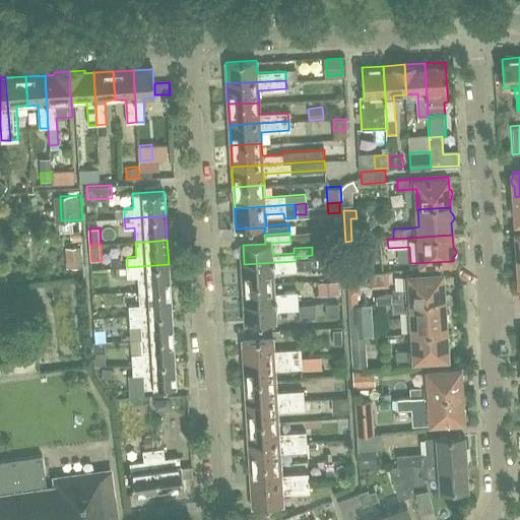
[(84,265),(83,245),(68,246),(69,266),(84,265)]
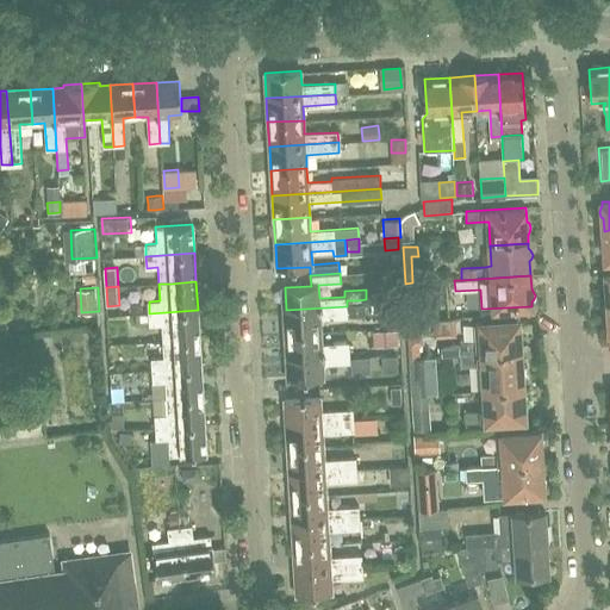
[(131,311),(142,311),(142,302),(130,302),(131,311)]
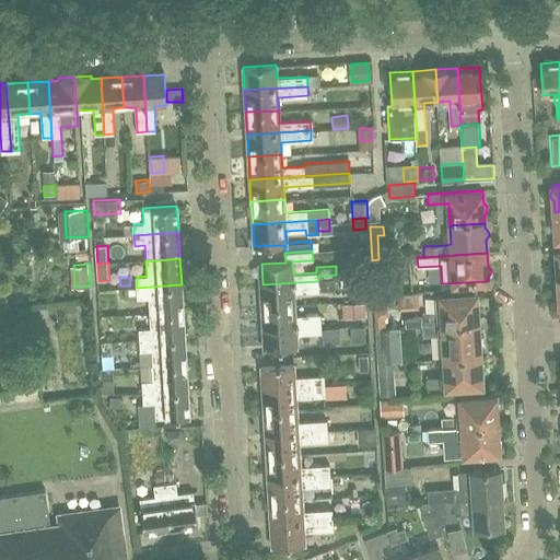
[(319,281),(321,291),(334,290),(334,280),(319,281)]
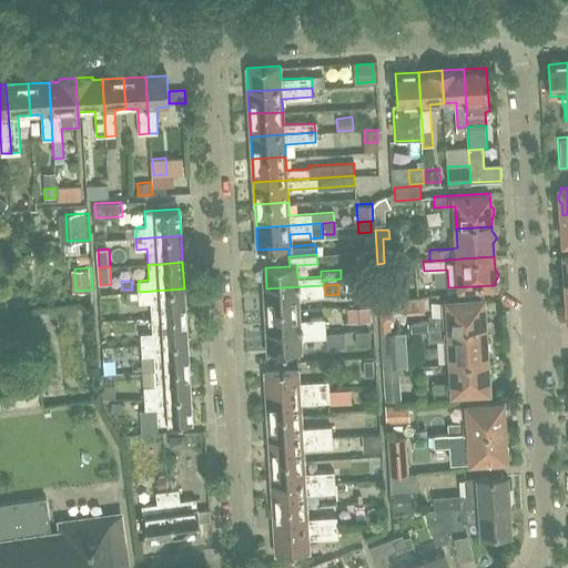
[(267,311),(300,308),(298,297),(324,295),(323,285),(266,288),(267,311)]
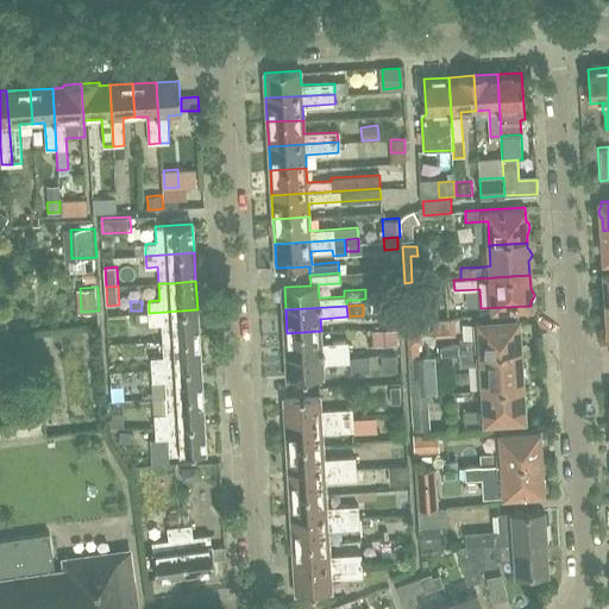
[(150,325),(171,324),(171,327),(173,327),(174,339),(199,338),(198,309),(149,313),(150,325)]
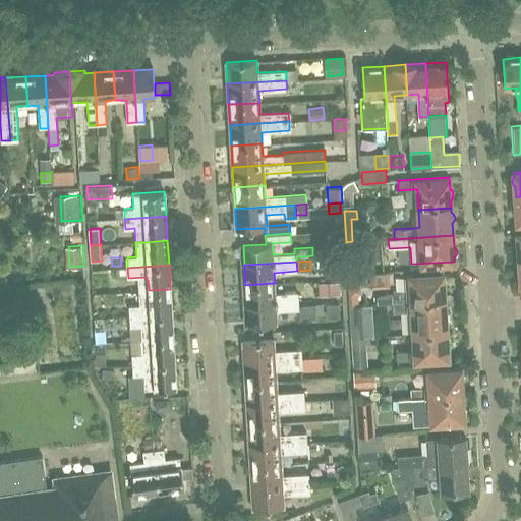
[(389,272),(369,273),(370,287),(390,285),(389,272)]
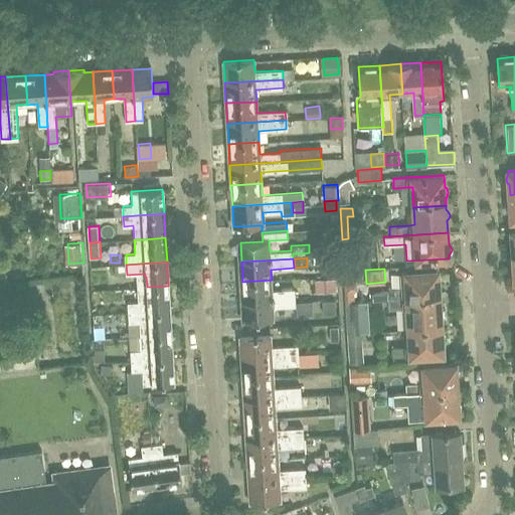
[(353,271),(344,271),(346,302),(355,301),(354,292),(357,289),(357,282),(354,279),(353,271)]
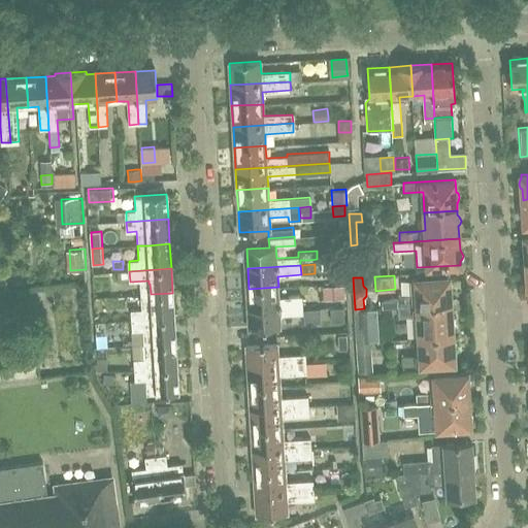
[(381,308),(398,307),(451,303),(450,292),(452,290),(453,286),(451,283),(449,281),(449,277),(416,279),(417,292),(381,298),(381,308)]
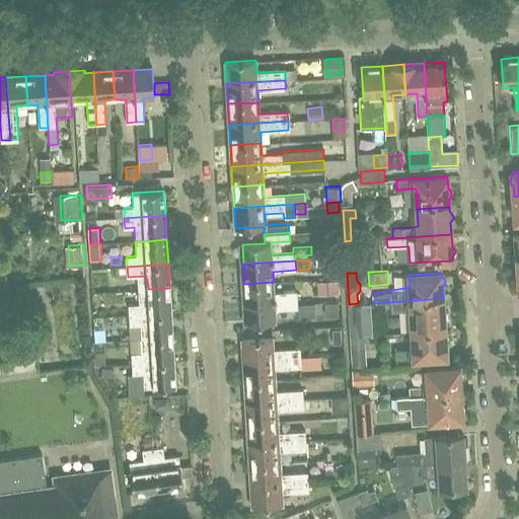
[(0,292),(2,294),(9,285),(0,277),(0,292)]
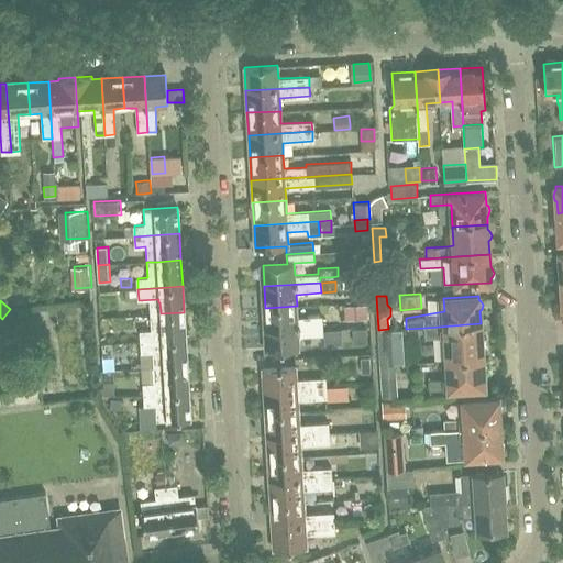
[(345,319),(368,317),(368,302),(344,304),(345,319)]
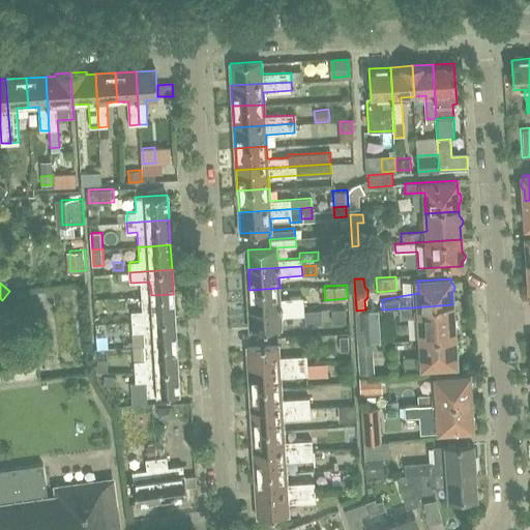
[(251,310),(304,306),(303,297),(280,298),(280,288),(249,290),(251,310)]
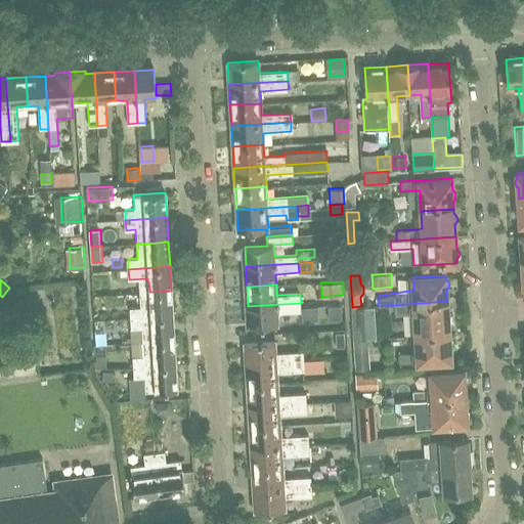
[(173,315),(171,291),(149,292),(150,303),(148,303),(148,307),(131,308),(131,318),(173,315)]
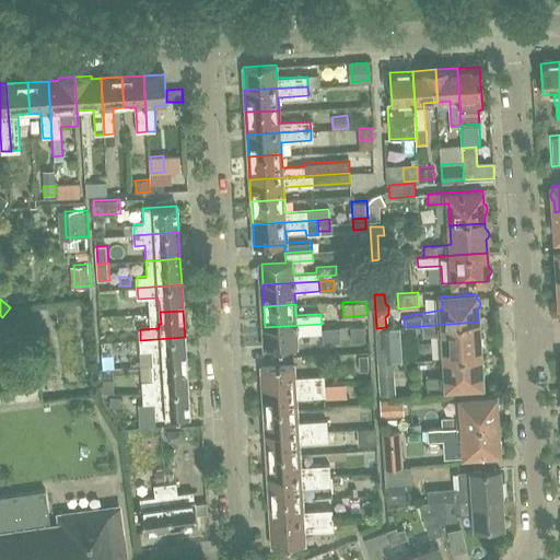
[(445,356),(480,353),(479,347),(481,345),(482,340),(480,337),(478,335),(478,322),(422,326),(423,336),(438,335),(443,335),(445,356)]
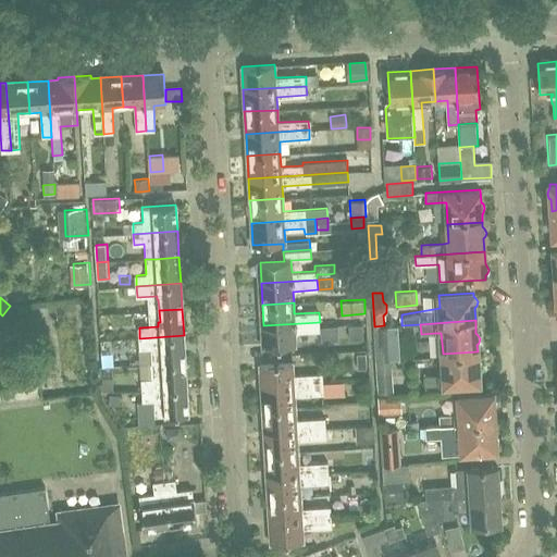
[(320,322),(263,325),(264,346),(296,345),(295,333),(320,331),(320,322)]
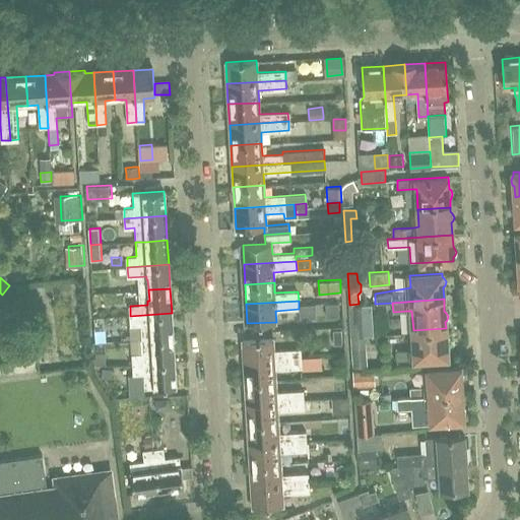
[(341,316),(340,302),(327,303),(328,317),(341,316)]
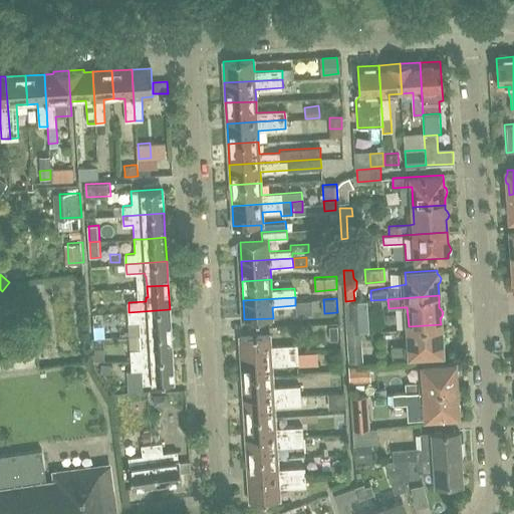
[(354,300),(345,301),(347,332),(361,331),(359,300),(354,300)]
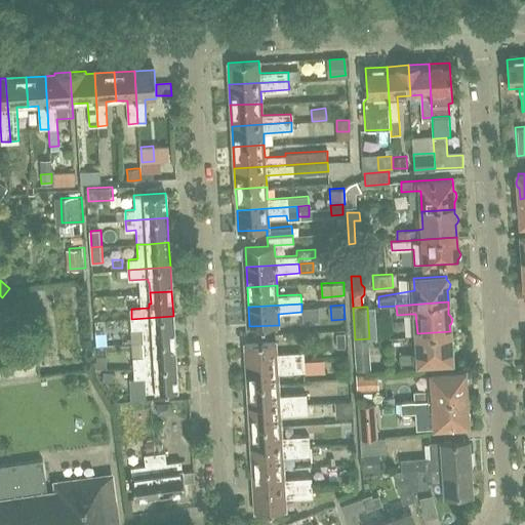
[(145,342),(174,340),(173,316),(131,319),(132,329),(144,328),(144,329),(145,342)]
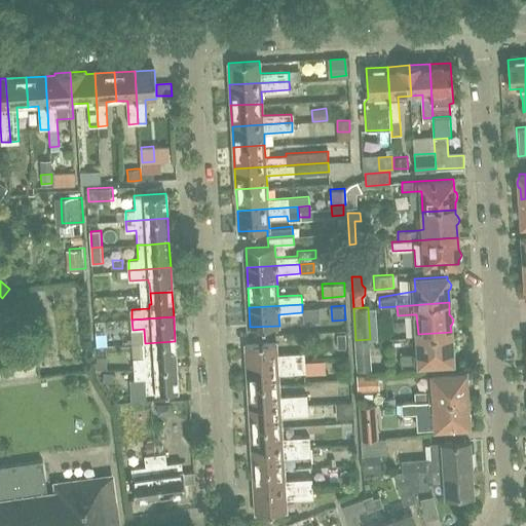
[(97,348),(107,347),(106,329),(96,330),(97,348)]
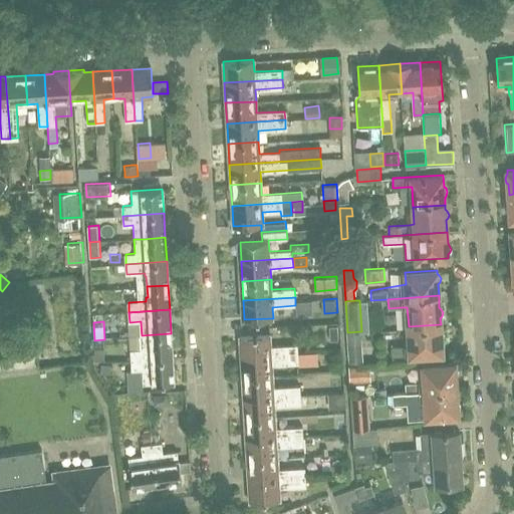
[(441,324),(409,326),(410,344),(405,345),(391,346),(392,356),(442,352),(442,340),(443,339),(444,335),(443,331),(441,329),(441,324)]
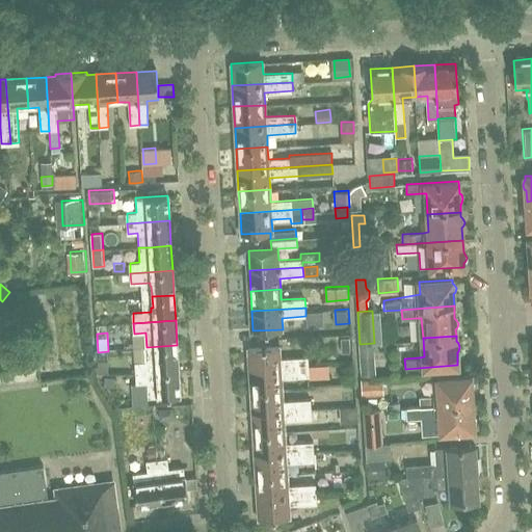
[(341,352),(349,351),(349,337),(340,338),(341,352)]
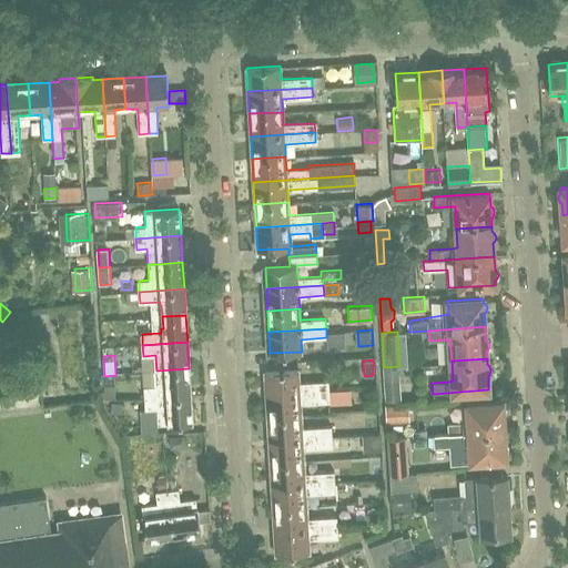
[(399,366),(384,367),(385,398),(401,397),(399,366)]
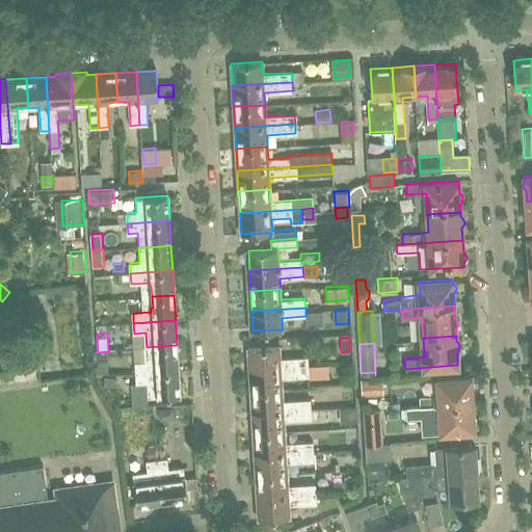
[(136,372),(179,371),(177,345),(147,347),(147,362),(136,363),(136,372)]
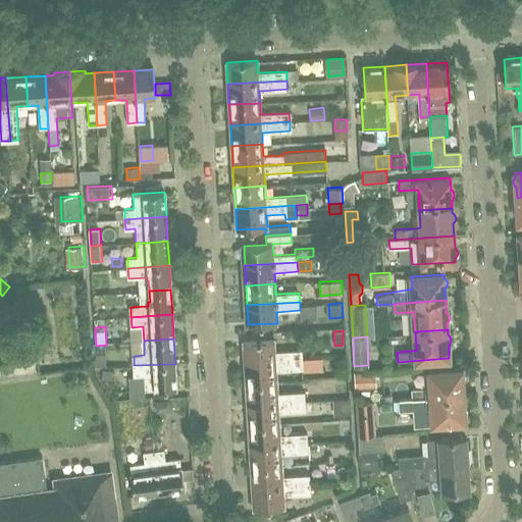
[(300,351),(275,352),(274,340),(244,342),(245,362),(300,360),(300,351)]
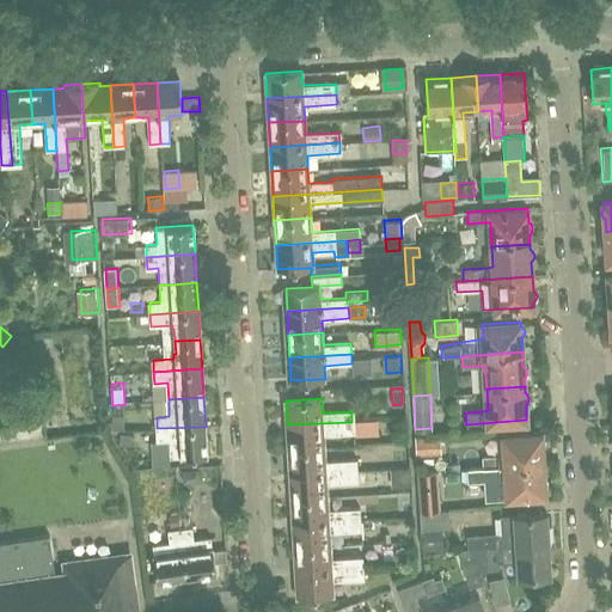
[(124,415),(124,414),(109,415),(109,418),(109,423),(110,428),(111,430),(122,429),(124,429),(124,415)]
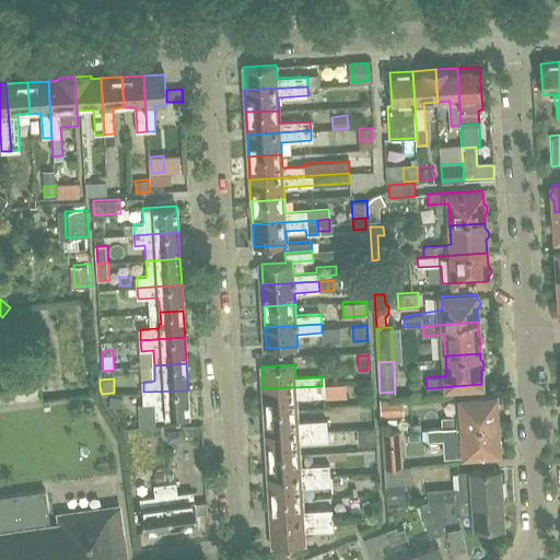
[(296,397),(318,396),(323,395),(322,386),(263,388),(264,411),(296,409),(296,397)]
